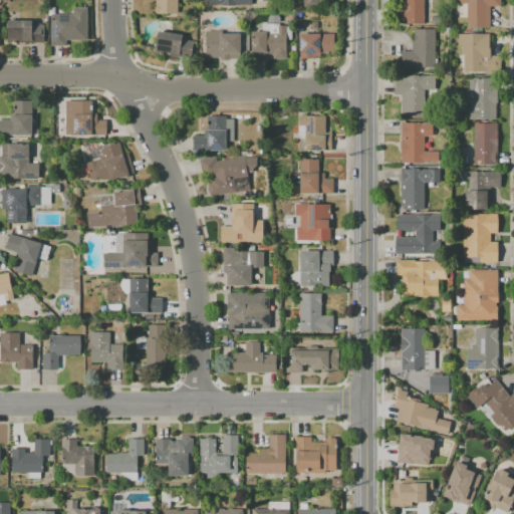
[(178,0),(178,11),(154,11),(154,1),(156,1),(156,0),(178,0)]
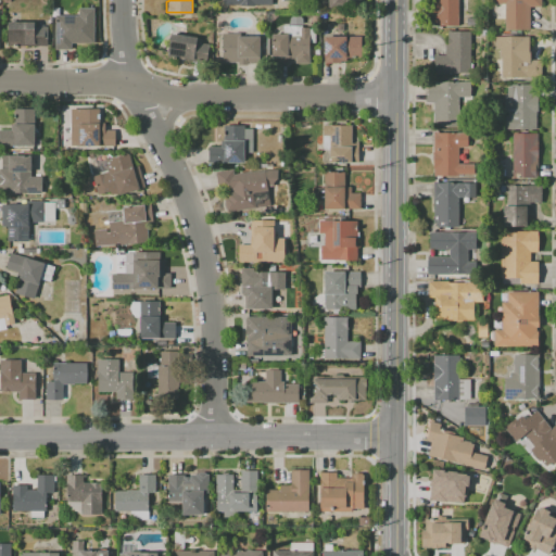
[(328,9),(328,0),(361,0),(361,9),(328,9)]
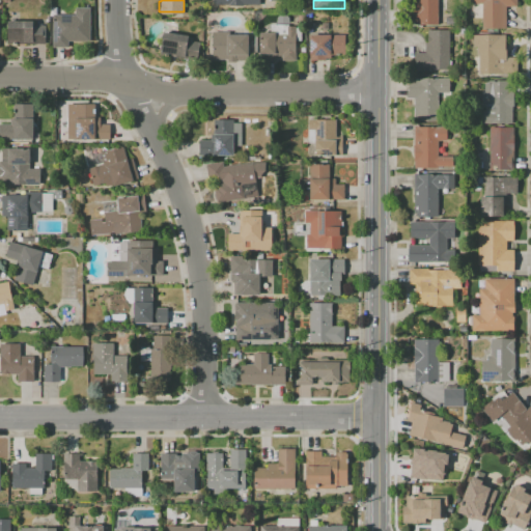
[(414,25),(414,16),(413,16),(413,0),(437,0),(437,25),(414,25)]
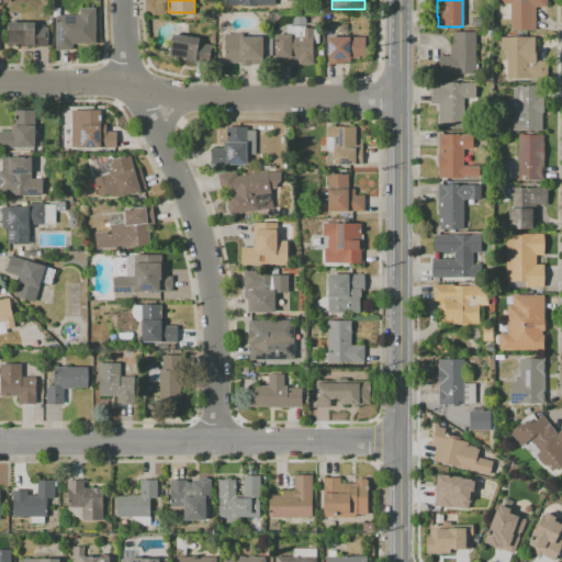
[(512,31),(510,1),(510,0),(548,0),(548,8),(536,8),(536,31),(512,31)]
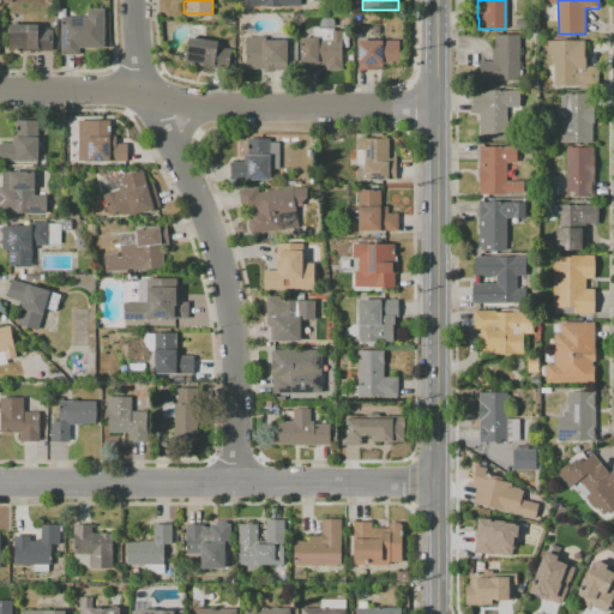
[(61,17),(88,17),(88,8),(104,8),(104,48),(78,48),(78,54),(61,54),(61,17)]
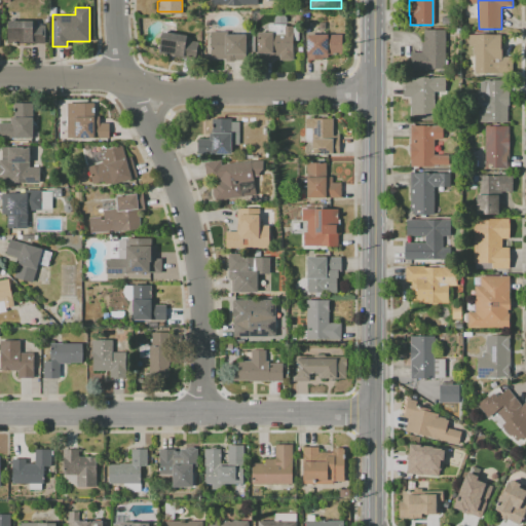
[(257,32),(268,32),(268,24),(274,24),(274,17),(277,14),(282,14),(286,17),(286,26),(293,26),(293,27),(298,27),(298,40),(292,40),(292,60),(279,60),(279,54),(272,54),(272,60),(258,60),(258,54),(257,54),(257,32)]
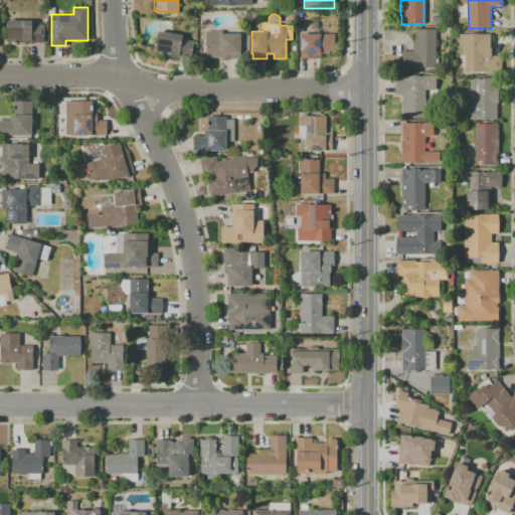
[(432,24),(432,16),(442,16),(441,24),(432,24)]
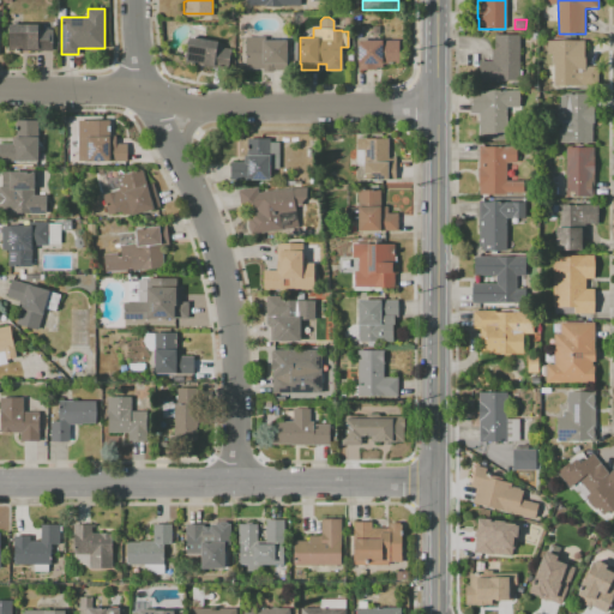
[(53,30),(53,50),(8,50),(8,24),(38,24),(38,30),(53,30)]
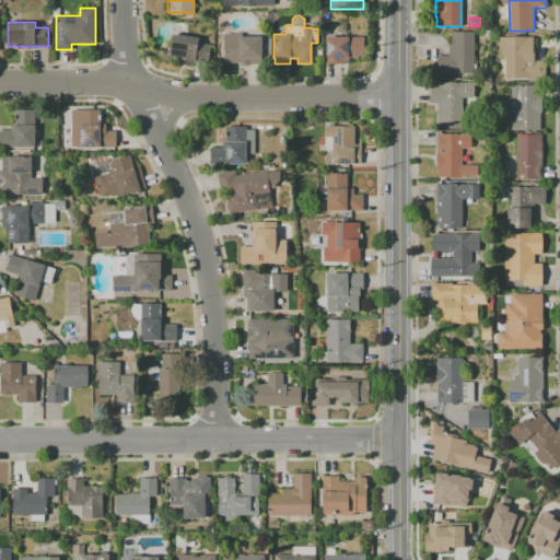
[(438,55),(448,55),(448,44),(452,45),(452,31),(474,32),(474,73),(438,73),(438,55)]
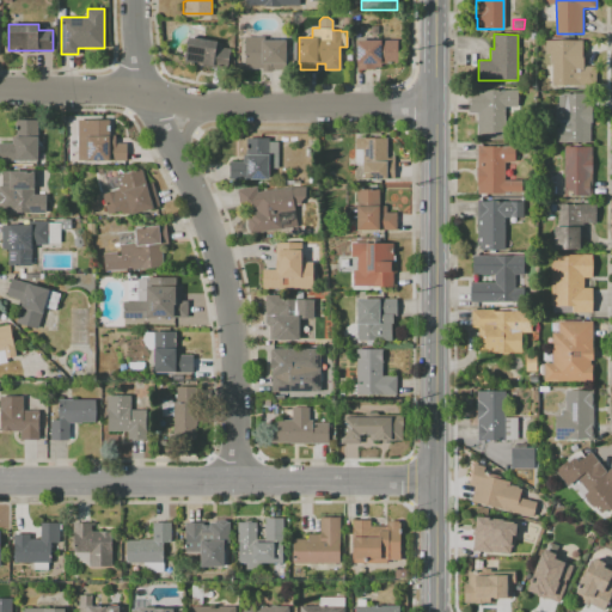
[(184,62),(188,36),(216,41),(215,47),(230,49),(227,69),(184,62)]
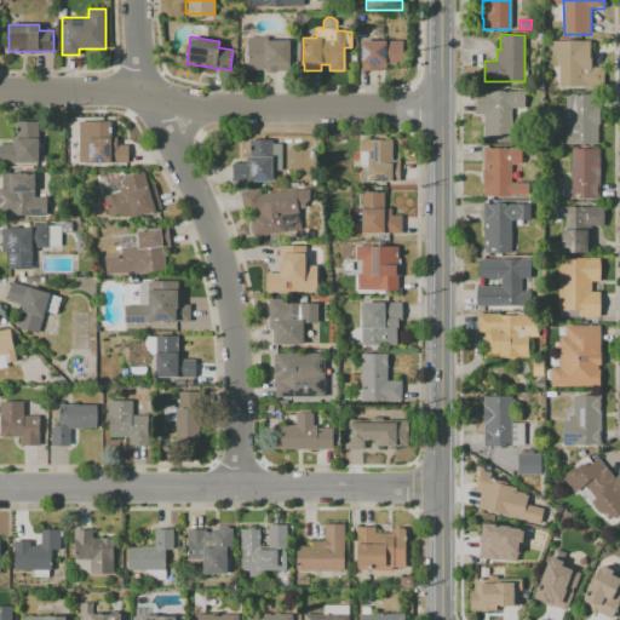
[(248,64),(248,41),(288,40),(290,70),(265,70),(265,64),(248,64)]
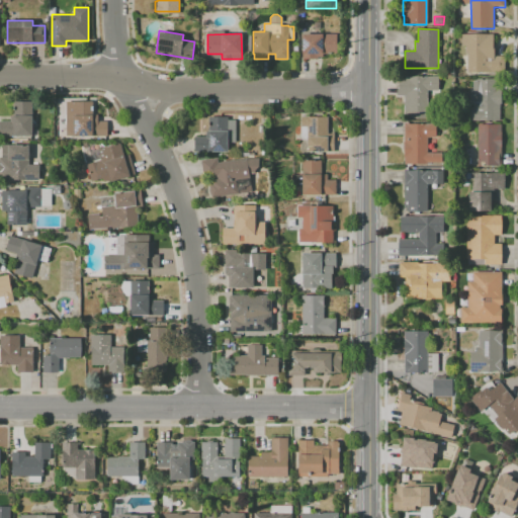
[(301,33),(336,33),(336,53),(322,53),(322,56),(317,56),(317,58),(301,59),(301,33)]
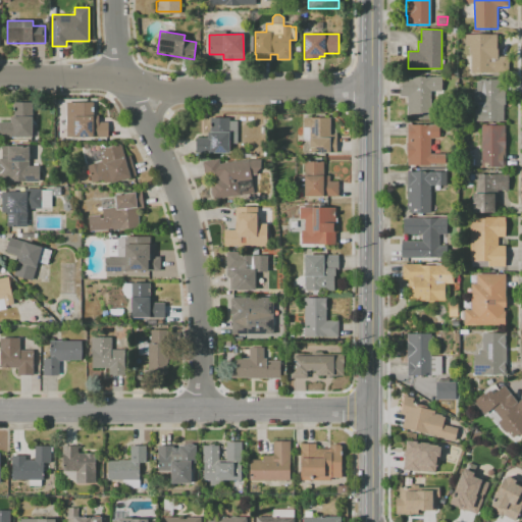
[(471,72),(471,54),(469,54),(469,46),(465,46),(465,35),(497,34),(497,45),(498,45),(498,56),(509,56),(509,73),(493,73),(493,72),(471,72)]
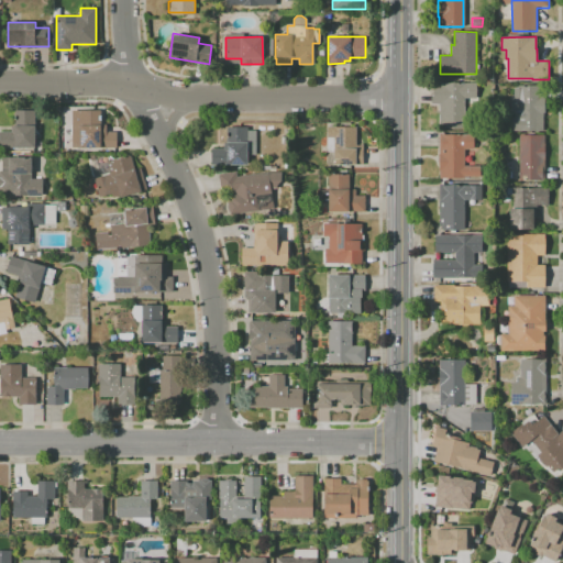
[(438,103),(429,103),(430,95),(431,95),(432,81),(474,83),(474,98),(463,98),(463,113),(475,114),(475,128),(440,128),(440,123),(437,123),(438,103)]
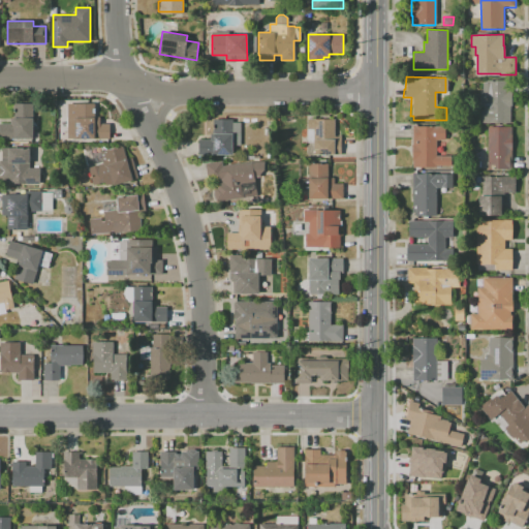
[(480,123),(480,111),(481,111),(481,107),(479,107),(479,92),(481,92),(481,83),(487,83),(487,81),(509,81),(509,92),(510,92),(511,106),(509,106),(509,123),(480,123)]
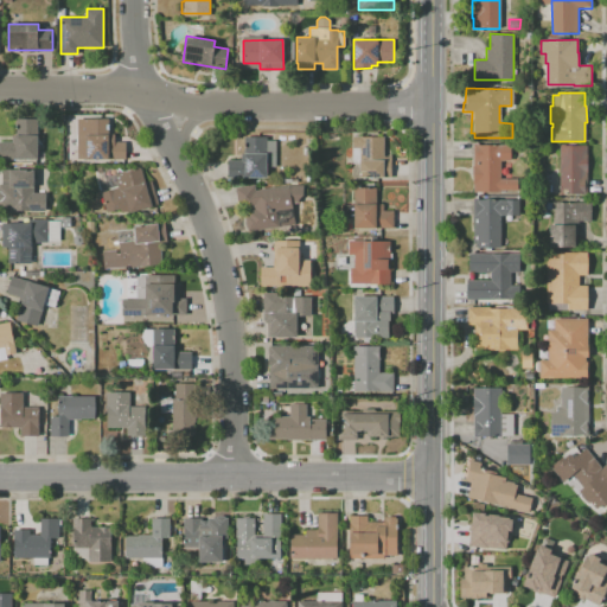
[(125,141),(126,159),(85,159),(85,136),(83,136),(83,121),(87,121),(87,119),(109,117),(109,135),(112,135),(112,141),(125,141)]
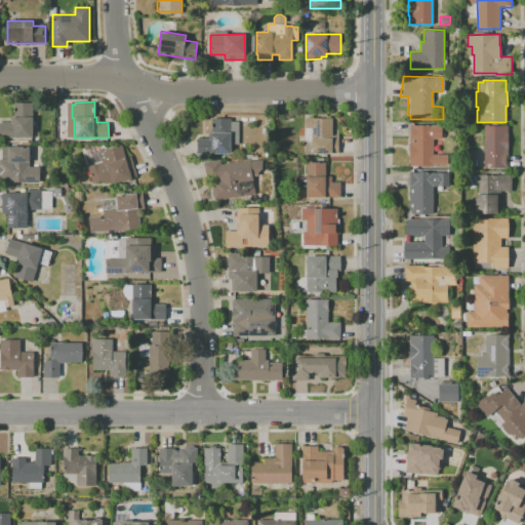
[(32,103),(32,137),(0,137),(0,122),(10,122),(10,117),(13,117),(13,103),(32,103)]
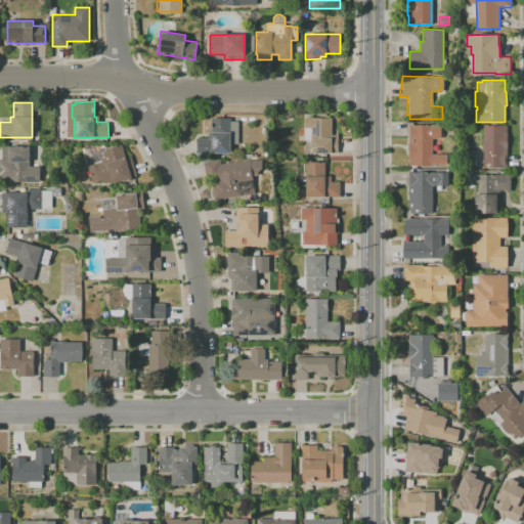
[(195,138),(208,138),(208,132),(211,132),(211,118),(229,118),(229,121),(237,121),(237,143),(229,143),(229,153),(195,153),(195,138)]
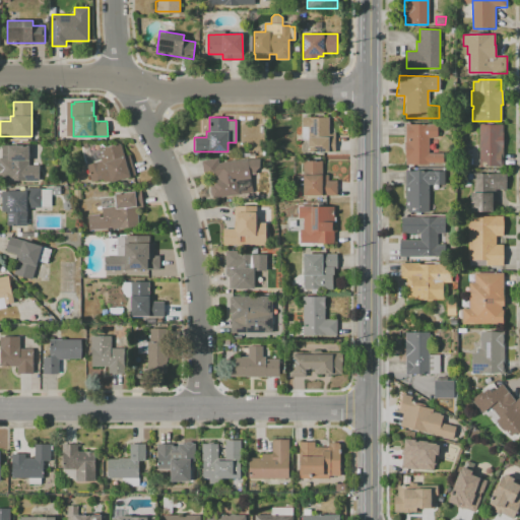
[(308,152),(308,127),(302,127),(302,117),(329,117),(329,134),(332,134),(332,133),(334,133),(334,151),(326,151),(326,152),(308,152)]
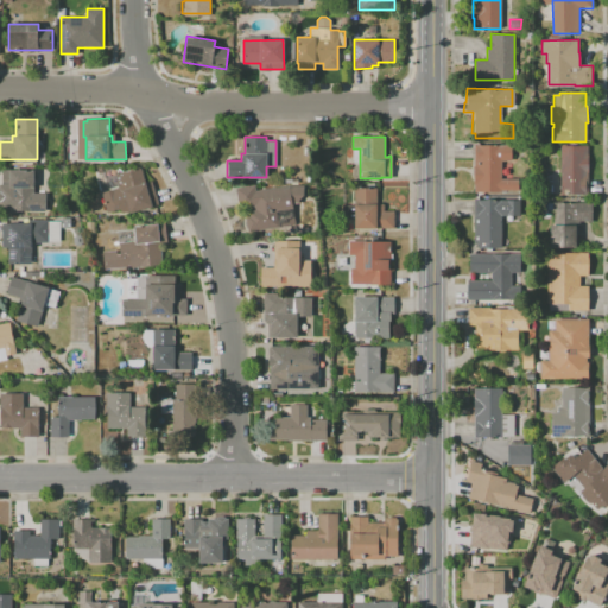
[(473,192),(474,144),(479,144),(511,145),(511,160),(501,160),(501,179),(518,179),(518,191),(501,191),(501,192),(473,192)]
